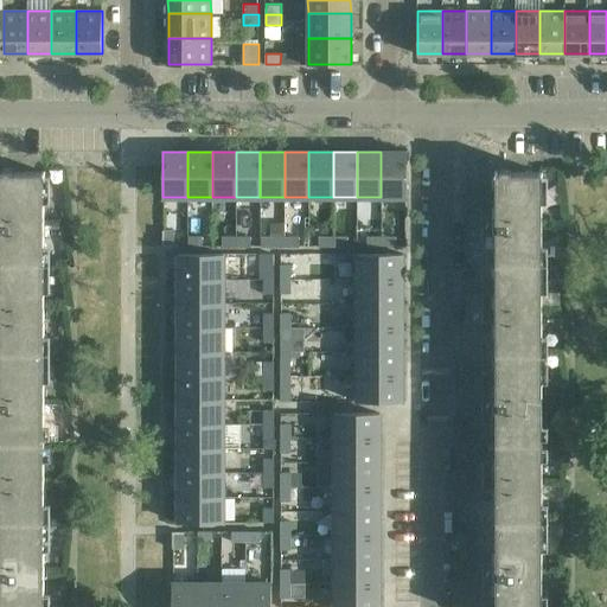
[(407,197),(407,152),(381,152),(381,197),(407,197)]
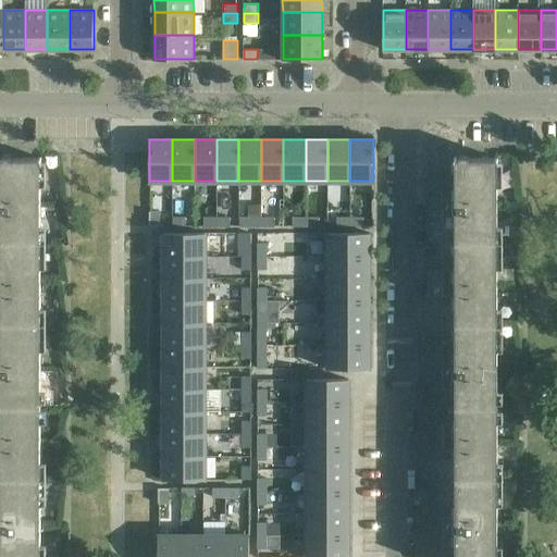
[(40,226),(40,185),(40,162),(40,158),(11,158),(11,156),(2,156),(2,158),(0,158),(0,239),(40,240),(40,226)]
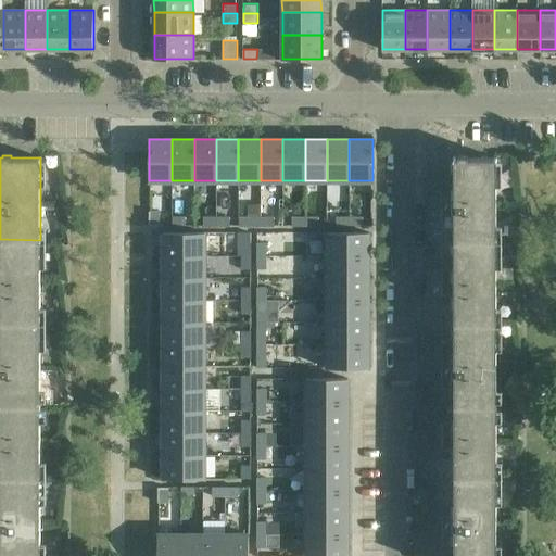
[(441,224),(441,225),(454,225),(454,240),(496,240),(496,226),(496,201),(496,199),(496,185),(496,162),(496,160),(496,158),(495,158),(467,158),(467,155),(458,155),(458,158),(454,158),(454,160),(454,172),(454,174),(454,186),(454,187),(454,198),(442,198),(441,224)]
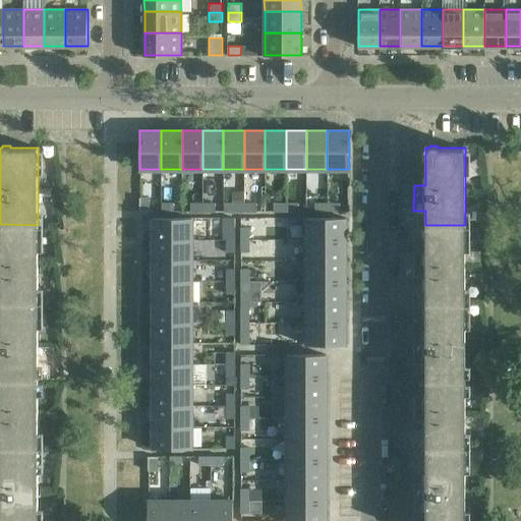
[(150,210),(150,197),(140,197),(140,210),(150,210)]
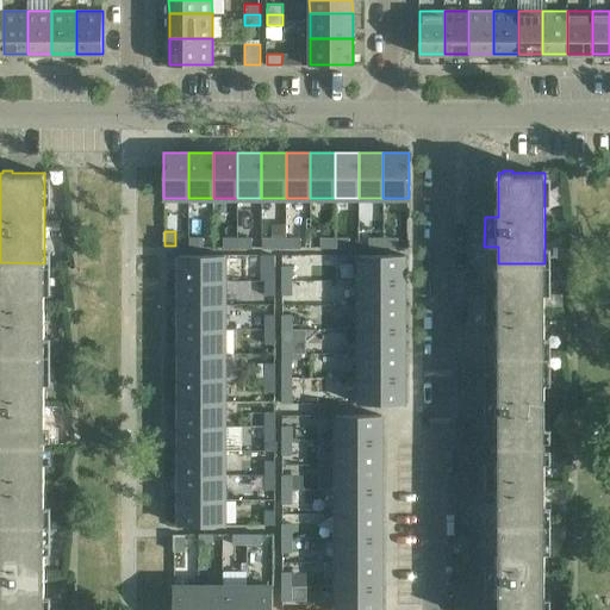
[(203,248),(203,238),(188,238),(188,248),(203,248)]
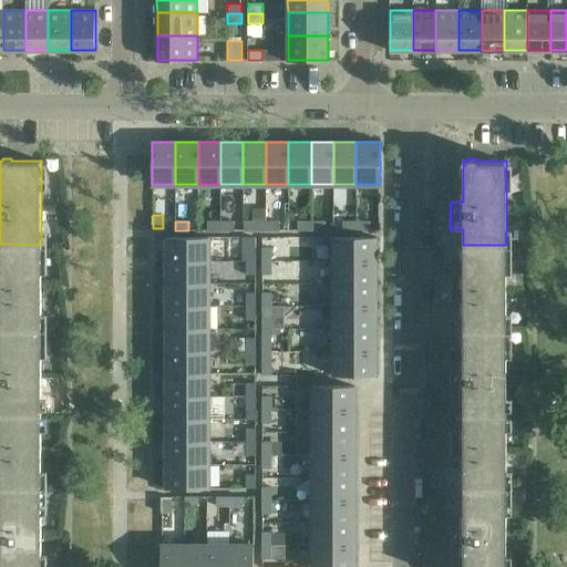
[(220,230),(220,222),(207,222),(207,230),(220,230)]
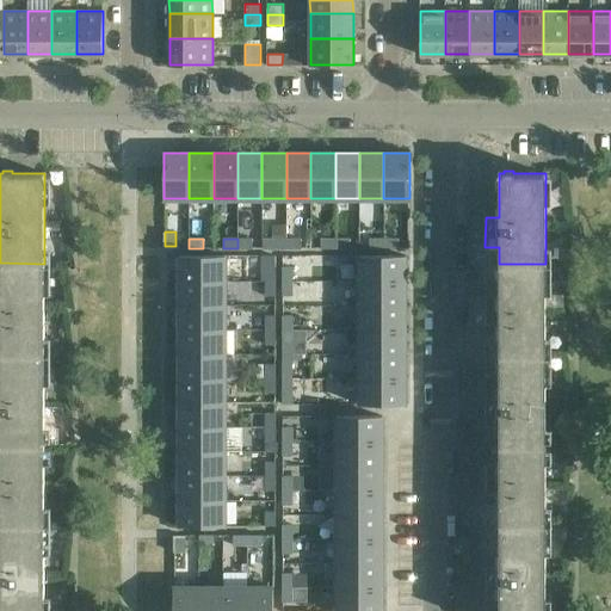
[(252,248),(252,239),(238,239),(238,248),(252,248)]
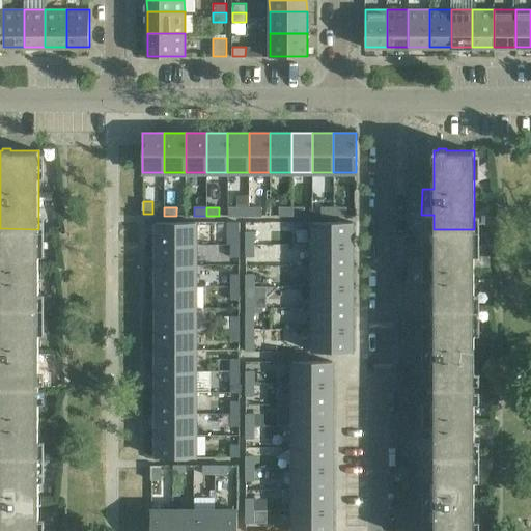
[(249,216),(249,207),(236,207),(236,216),(249,216)]
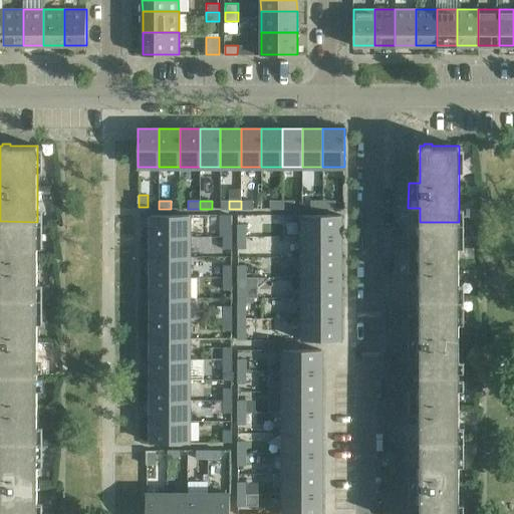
[(253,209),(253,201),(241,201),(241,209),(253,209)]
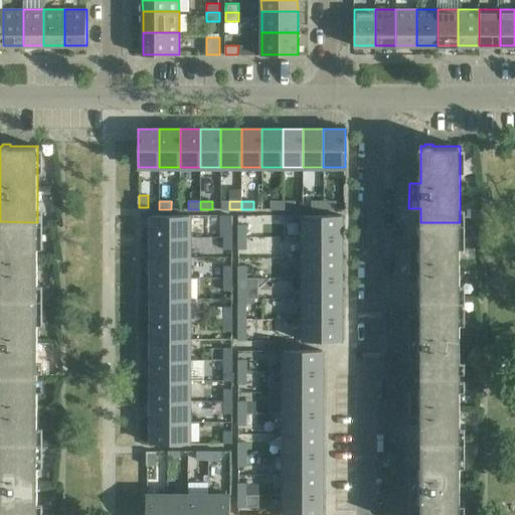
[(283,209),(283,201),(271,201),(271,209),(283,209)]
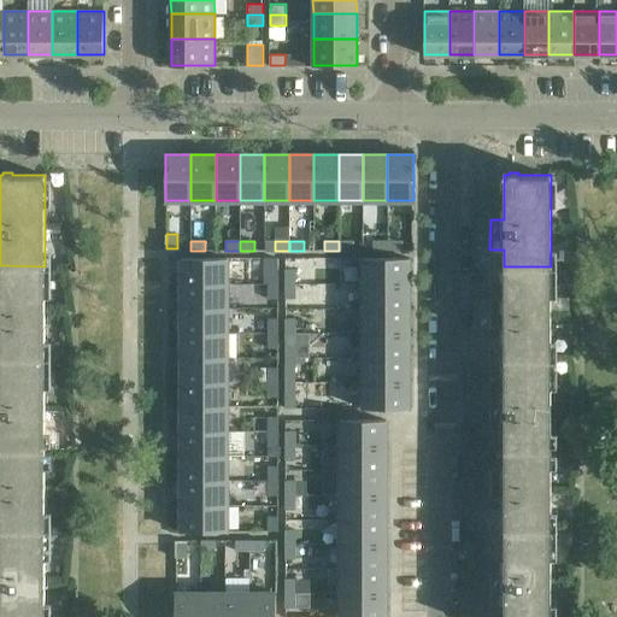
[(353,251),(353,241),(339,241),(339,251),(353,251)]
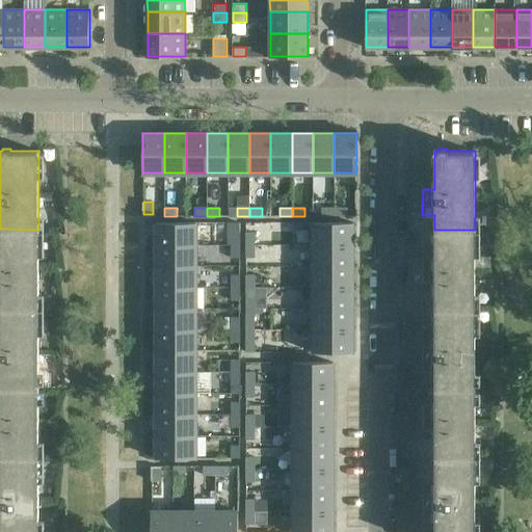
[(334,216),(334,208),(321,208),(321,216),(334,216)]
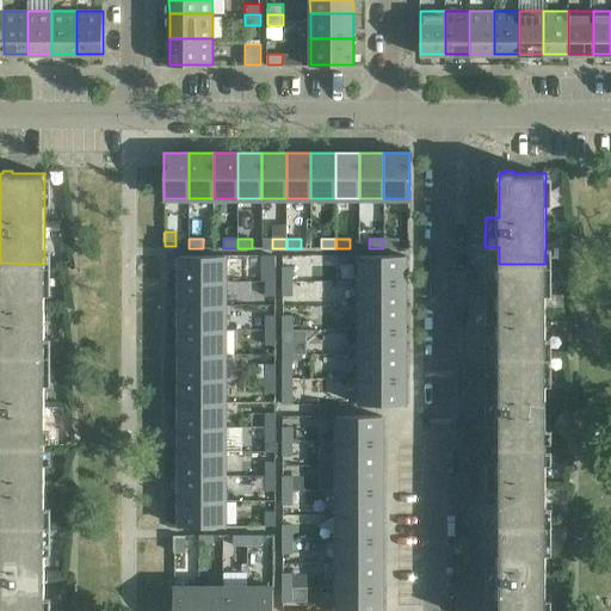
[(397,248),(397,239),(383,239),(383,248),(397,248)]
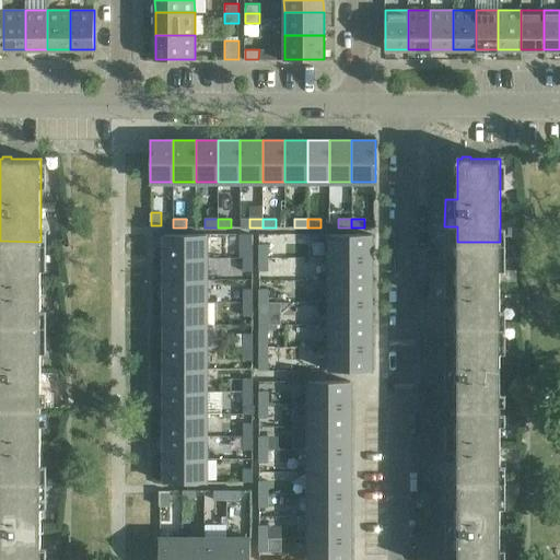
[(206,257),(206,234),(164,234),(164,257),(206,257)]
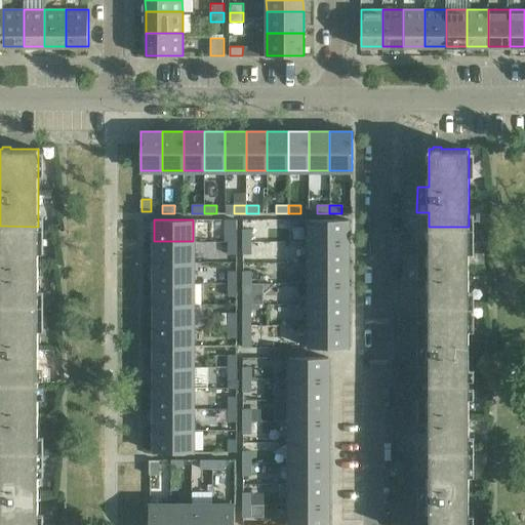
[(348,241),(348,219),(309,219),(309,241),(348,241)]
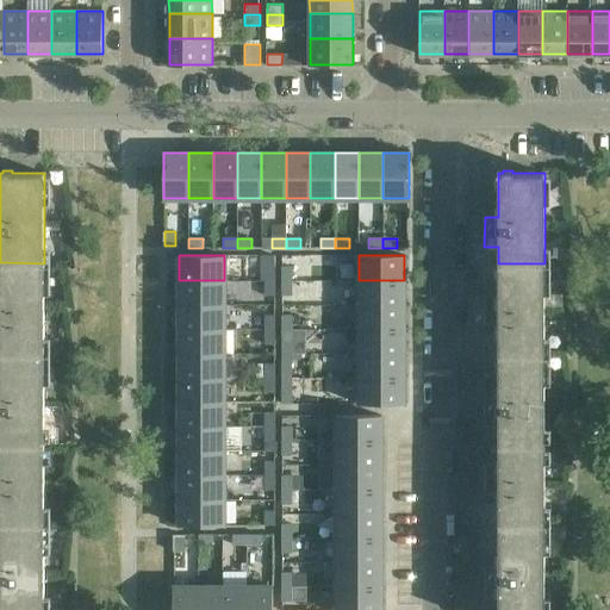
[(44,337),(44,292),(44,263),(0,262),(0,353),(44,354),(44,337)]
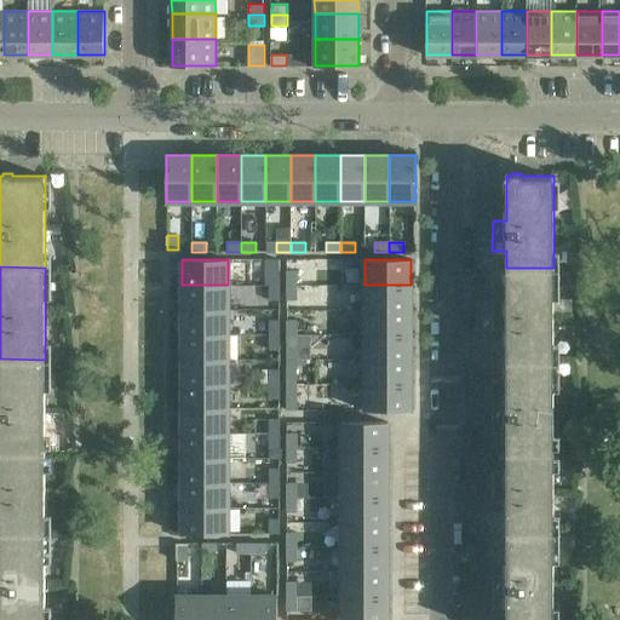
[(506,298),(492,298),(492,300),(492,329),(506,329),(506,340),(506,343),(506,360),(554,360),(554,357),(554,344),(554,315),(554,313),(554,297),(554,270),(554,268),(506,268),(506,280),(506,281),(506,298)]
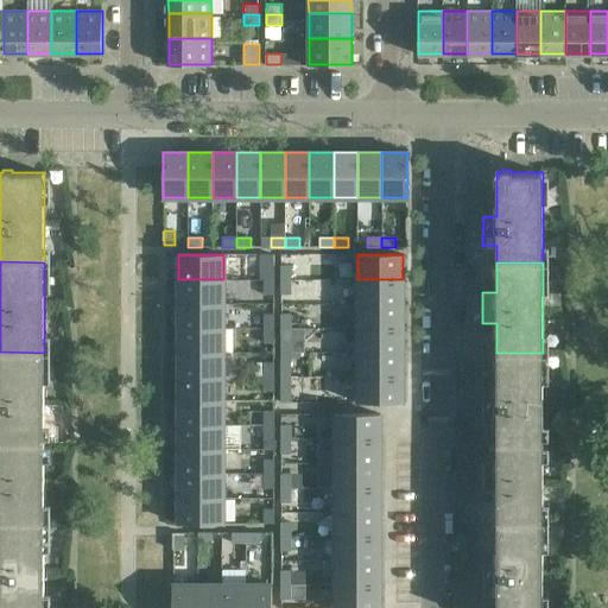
[(274,279),(274,265),(264,265),(264,279),(274,279)]
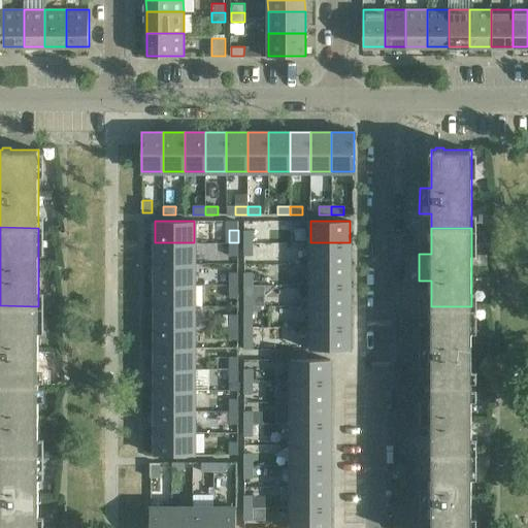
[(253,230),(244,230),(244,242),(253,242),(253,230)]
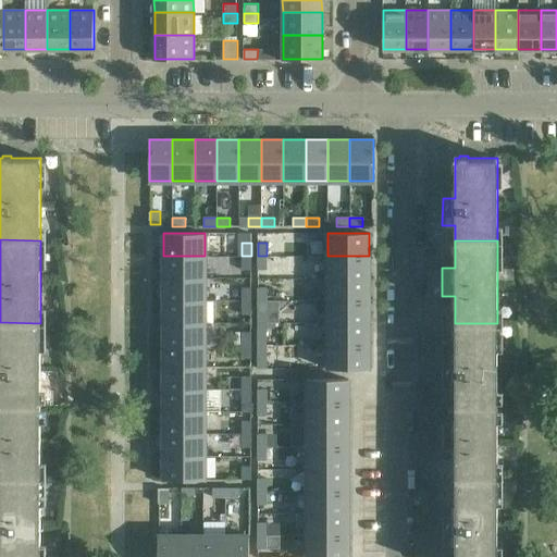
[(205,279),(205,256),(163,256),(163,279),(205,279)]
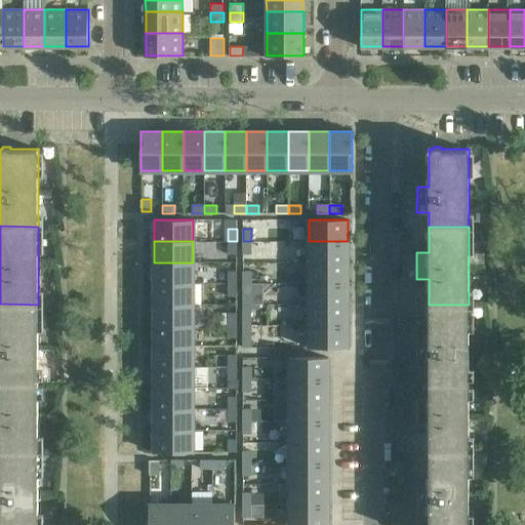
[(237,253),(237,241),(228,241),(228,253),(237,253)]
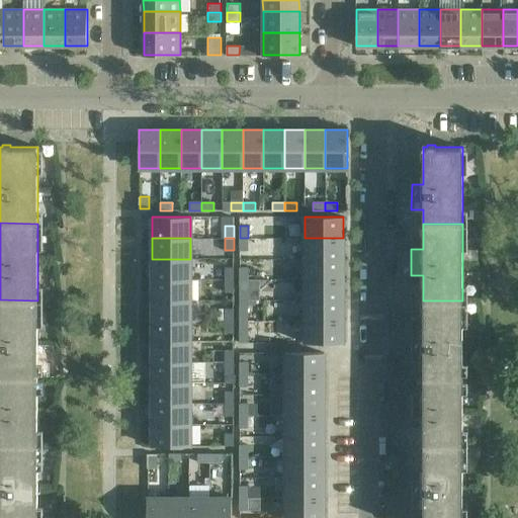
[(248,250),(248,238),(240,238),(240,250),(248,250)]
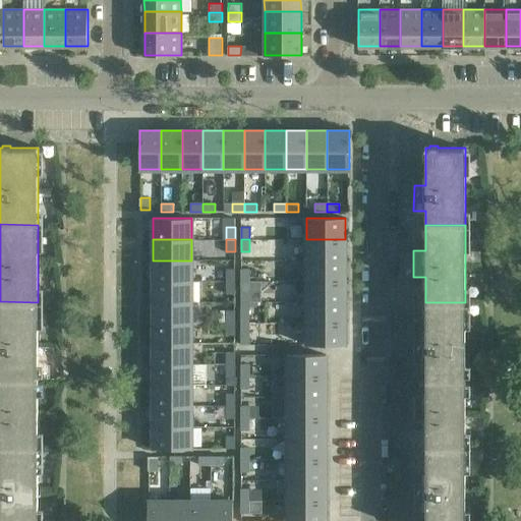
[(345,261),(345,239),(306,239),(306,261),(345,261)]
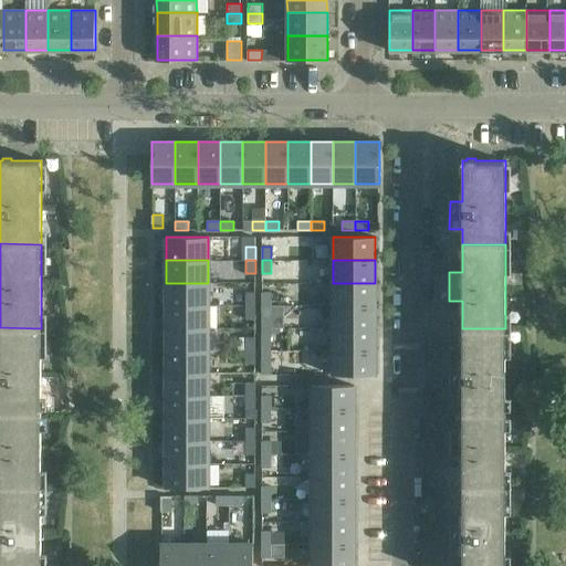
[(208,305),(208,283),(166,283),(166,305),(208,305)]
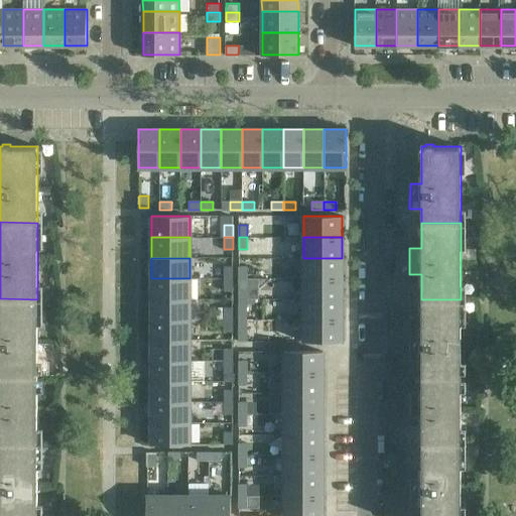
[(342,278),(342,258),(303,258),(303,278),(342,278)]
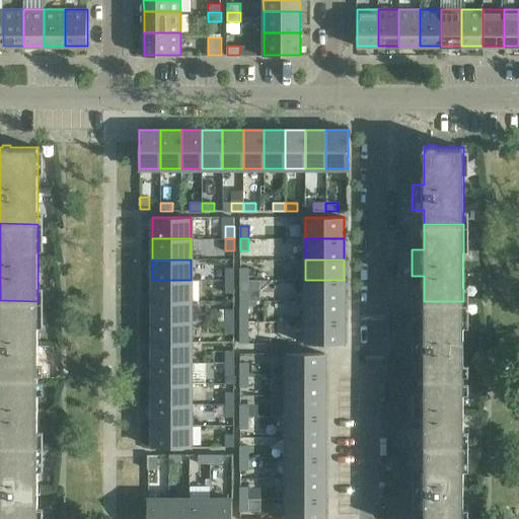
[(233,280),(233,268),(225,268),(225,280),(233,280)]
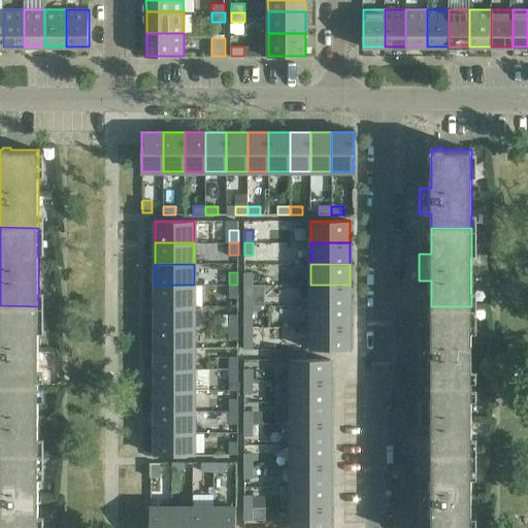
[(253,272),(244,272),(244,285),(253,285),(253,272)]
